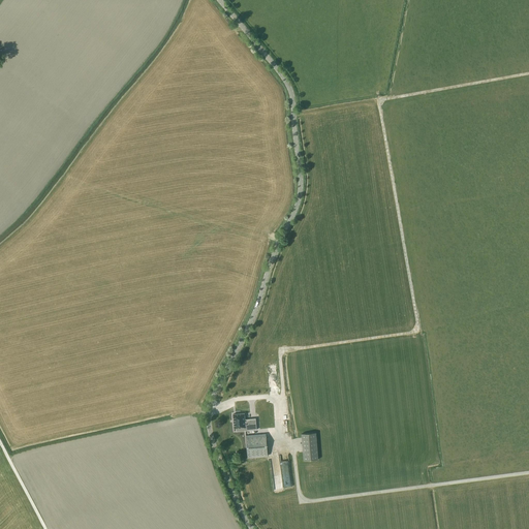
[(244,413),(232,414),(235,428),(245,427),(245,430),(256,430),(256,417),(250,418),(250,419),(245,419),(244,413)]
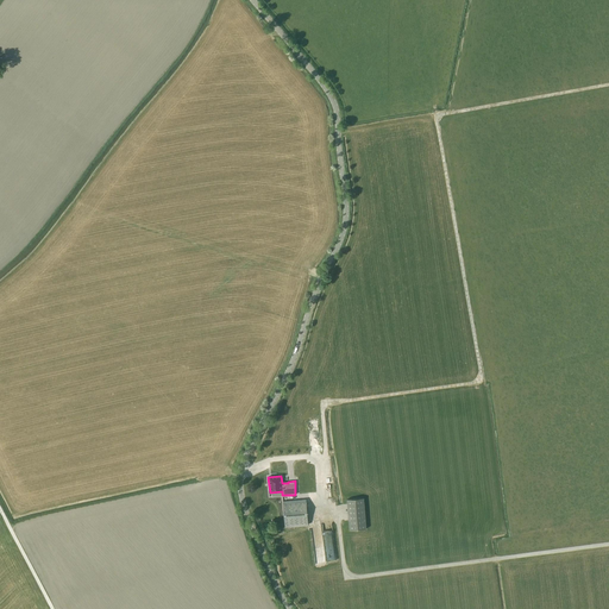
[(347,500),(350,529),(366,528),(364,497),(347,500)]
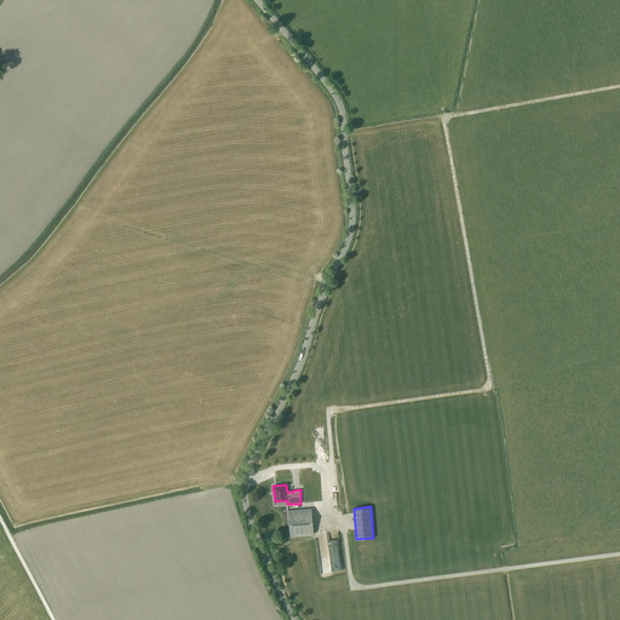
[(258,518),(282,517),(281,507),(258,509),(258,518)]
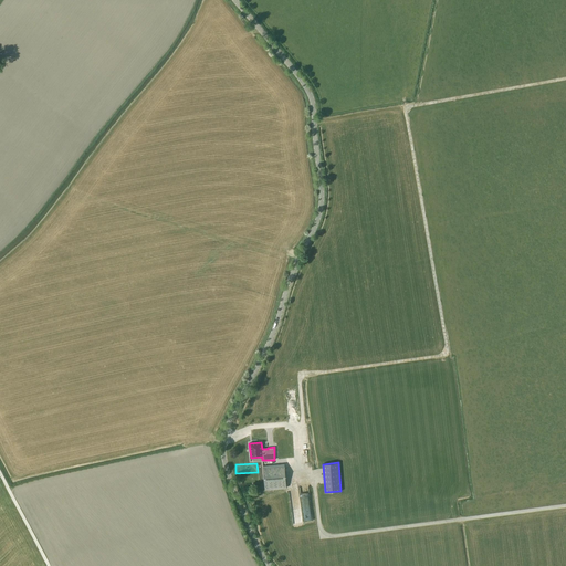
[(286,488),(284,464),(263,467),(265,490),(286,488)]
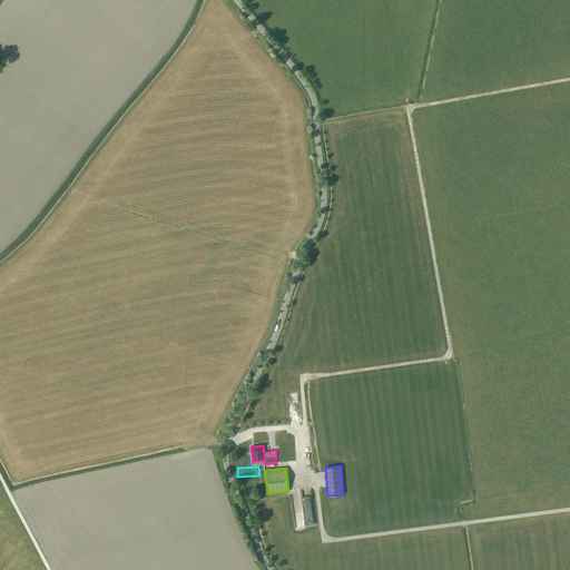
[(304,489),(307,523),(315,522),(312,488),(304,489)]
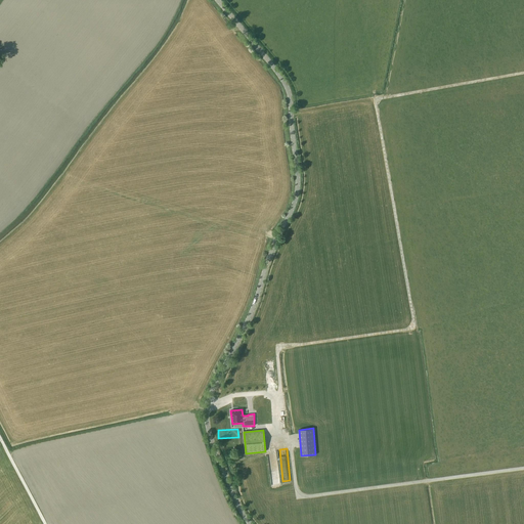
All buildings are outlined.
